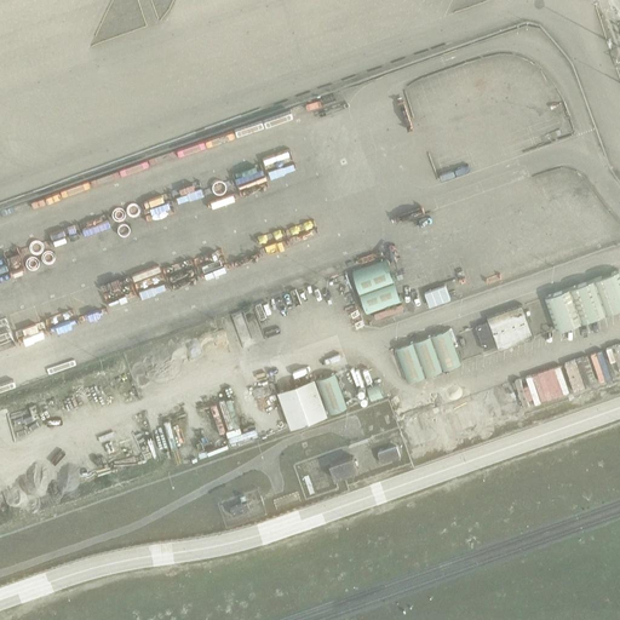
[(386,259),(352,271),(366,314),(401,302),(386,259)]
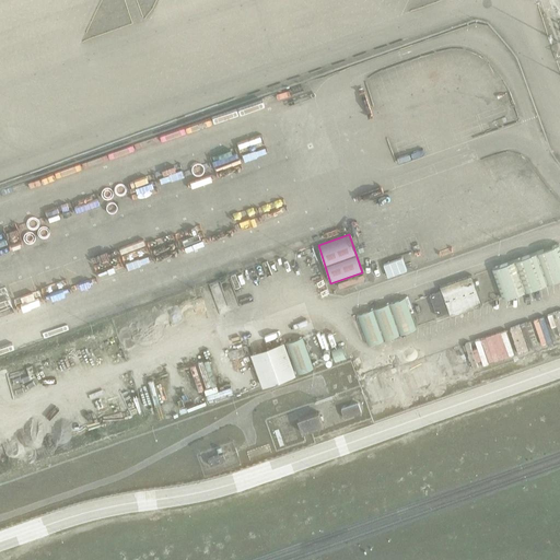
[(559,247),(559,245),(492,269),(502,300),(559,279),(559,247)]
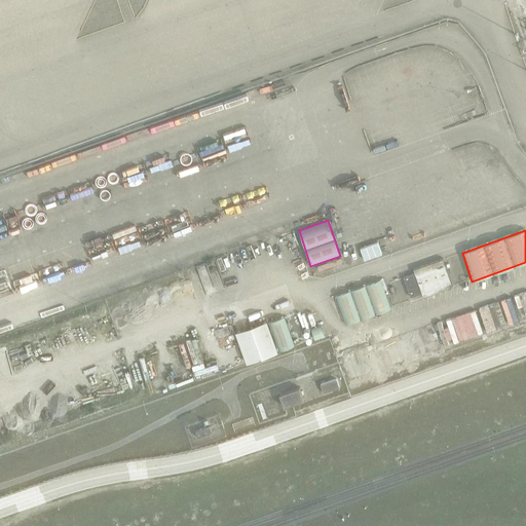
[(385,247),(363,252),(364,257),(386,252),(385,247)]
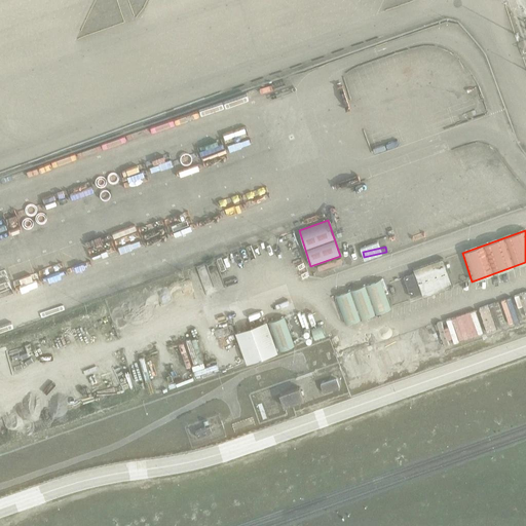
[(349,254),(326,263),(330,274),(354,265),(349,254)]
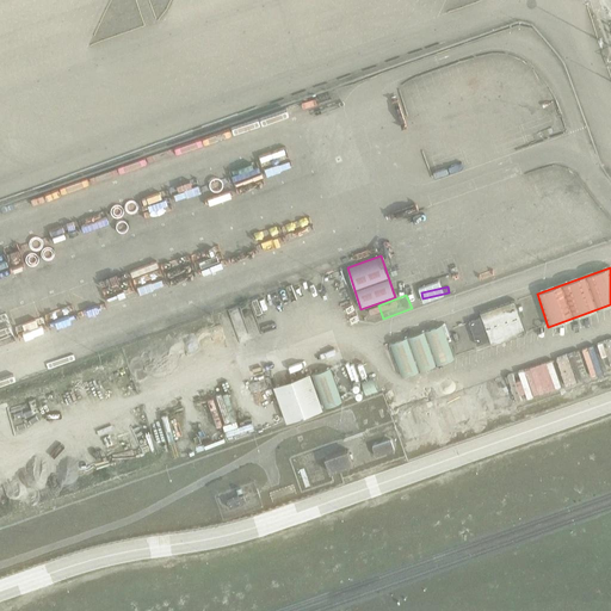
[(481,316),(468,321),(476,346),(489,341),(492,346),(528,334),(516,300),(480,313),(481,316)]
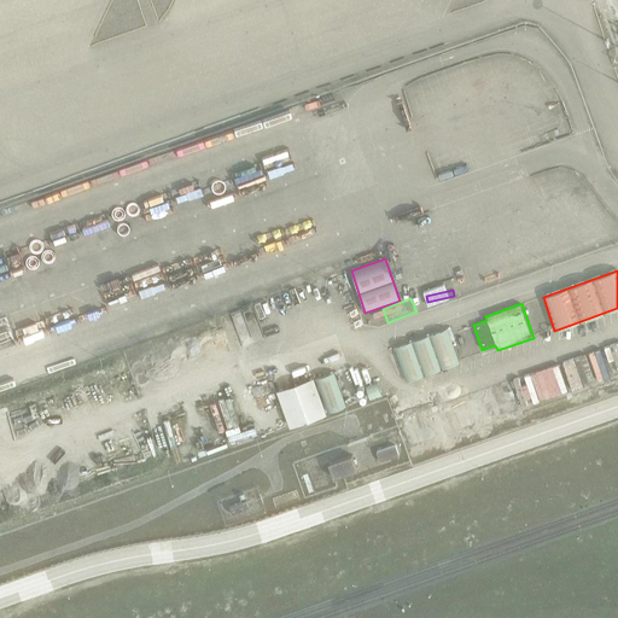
[(447,328),(394,348),(406,382),(459,363),(447,328)]
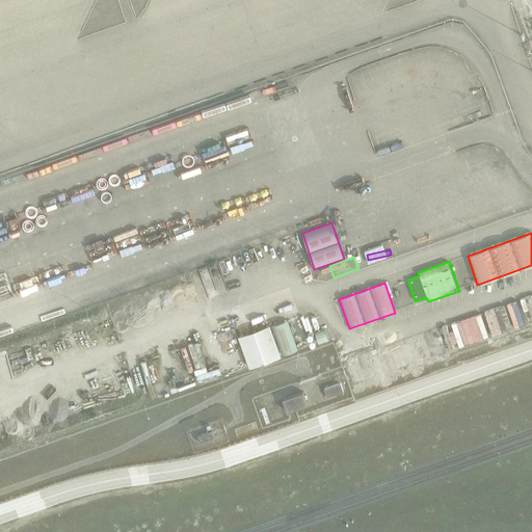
[(531,294),(521,297),(526,318),(531,317),(531,294)]
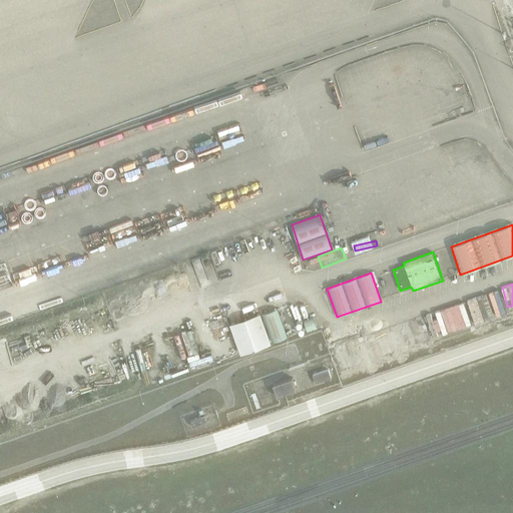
[(493,307),(504,304),(499,289),(489,292),(493,307)]
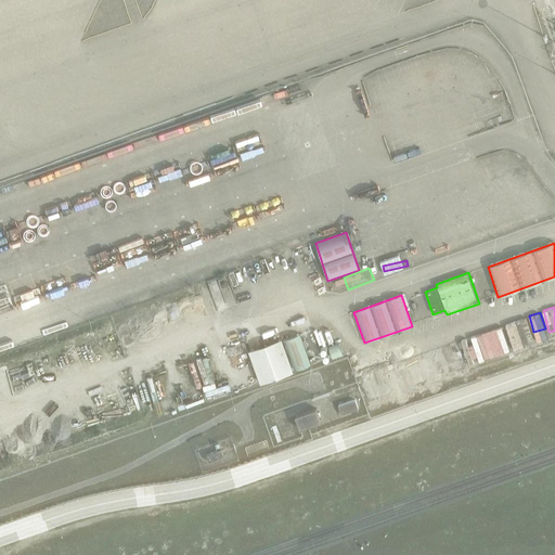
[(529,321),(506,320),(506,330),(529,331),(529,321)]
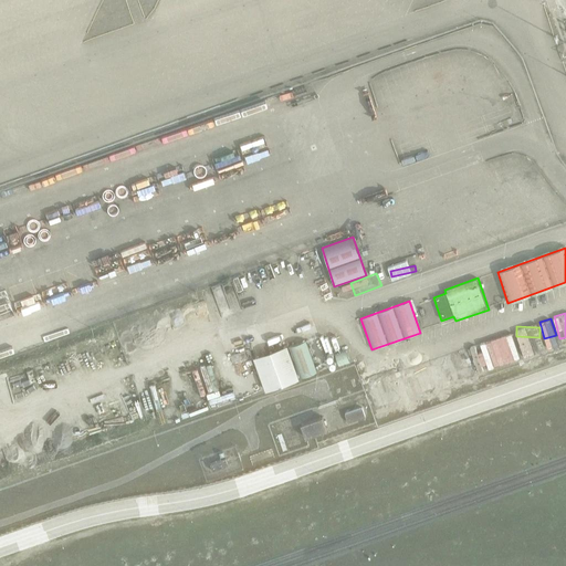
[(305,342),(289,347),(300,379),(316,373),(305,342)]
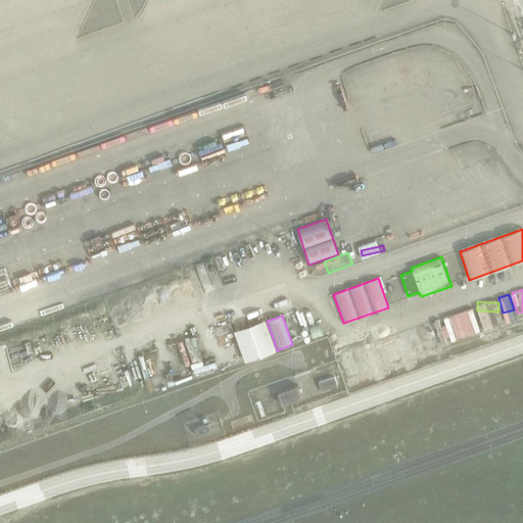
[(265,320),(233,331),(244,363),(276,351),(265,320)]
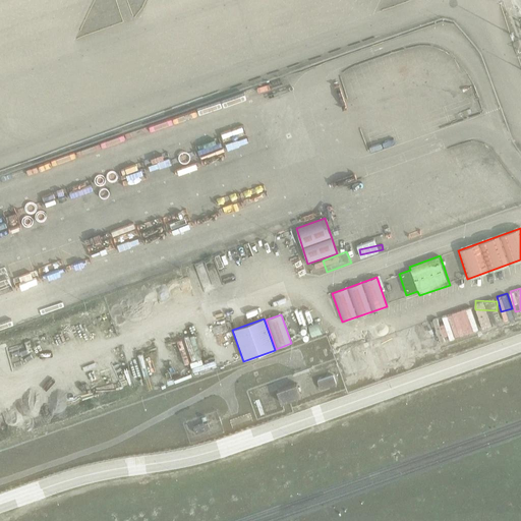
[(395,343),(339,361),(349,389),(404,370),(395,343)]
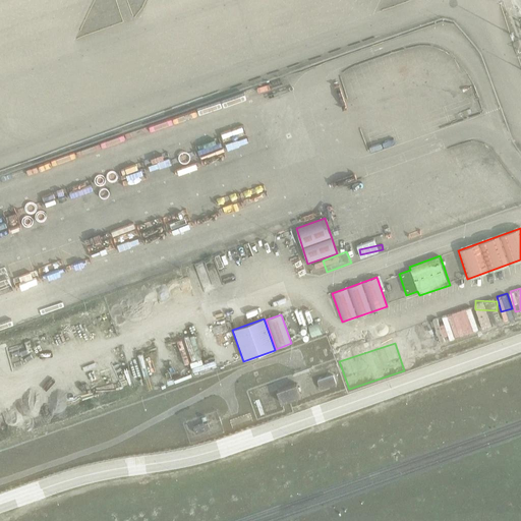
[(317,381),(320,389),(336,384),(333,375),(317,381)]
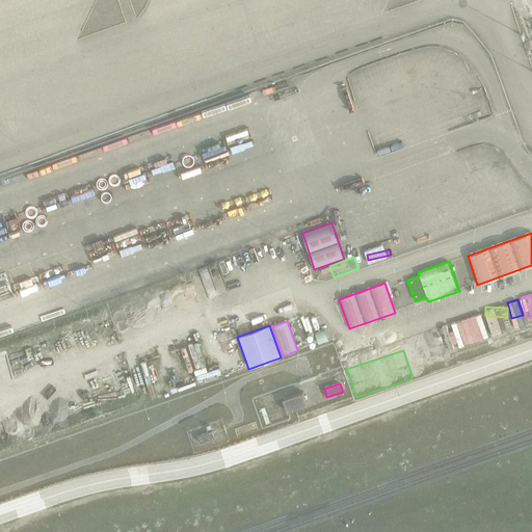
[(283,399),(287,411),(295,408),(307,404),(302,392),(283,399)]
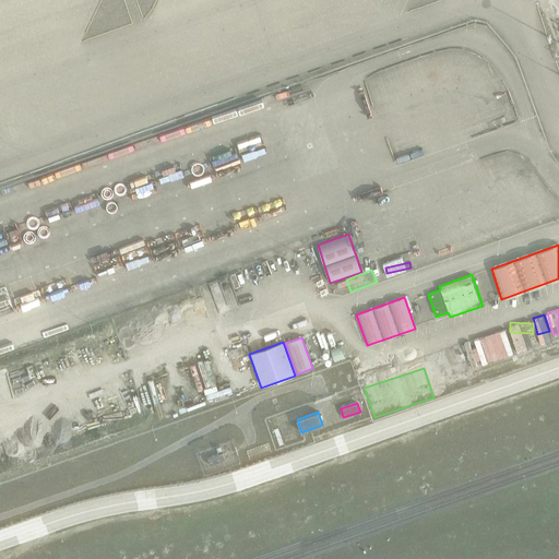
[(206,459),(210,465),(225,460),(224,456),(223,453),(206,459)]
